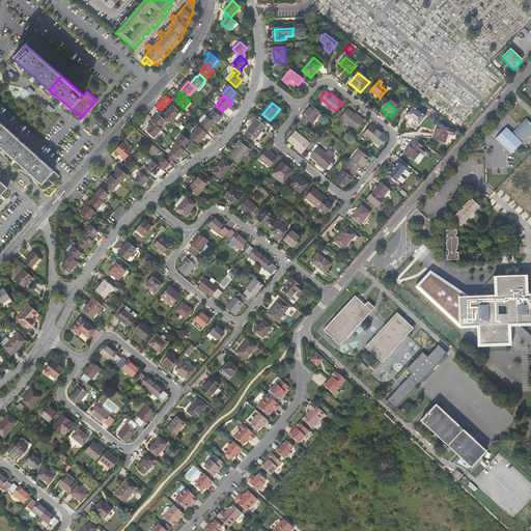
[(171,120),(173,121),(182,112),(174,105),(166,115),(171,120)]
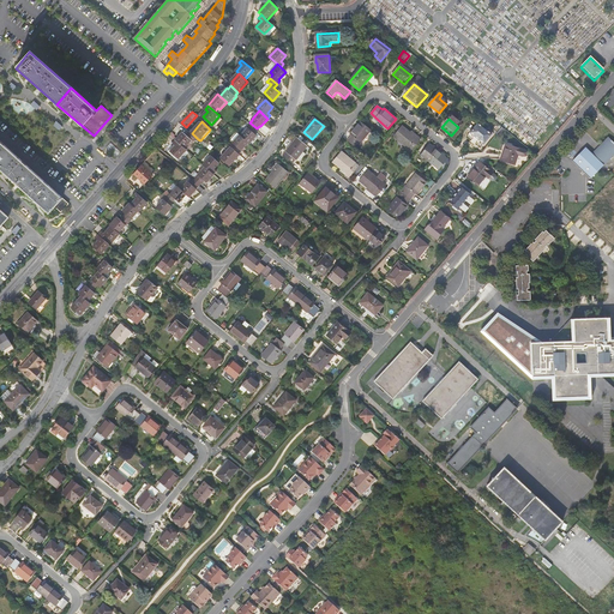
[(257,134),(254,132),(257,128),(250,122),(247,126),(248,126),(241,134),(248,142),(250,143),(257,134)]
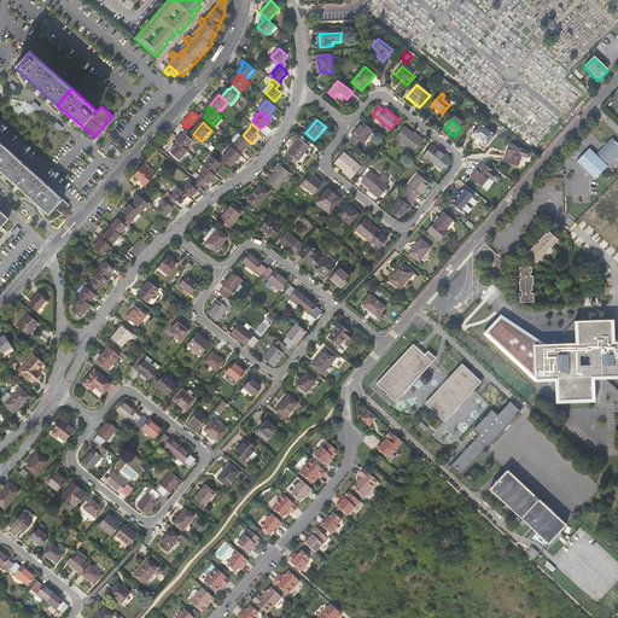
[(470,139),(483,150),(494,136),(481,126),(470,139)]
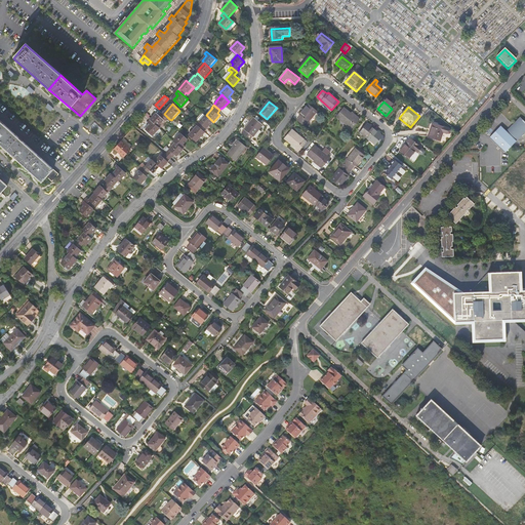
[(297,119),(298,120),(294,124),(298,127),(301,129),(305,125),(306,125),(315,114),(306,108),(297,119)]
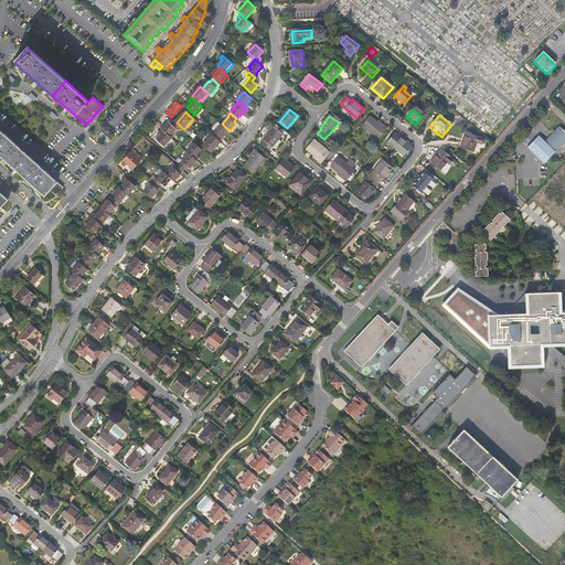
[(383,126),(371,116),(364,123),(377,134),(376,135),(381,138),(387,128),(384,125),(383,126)]
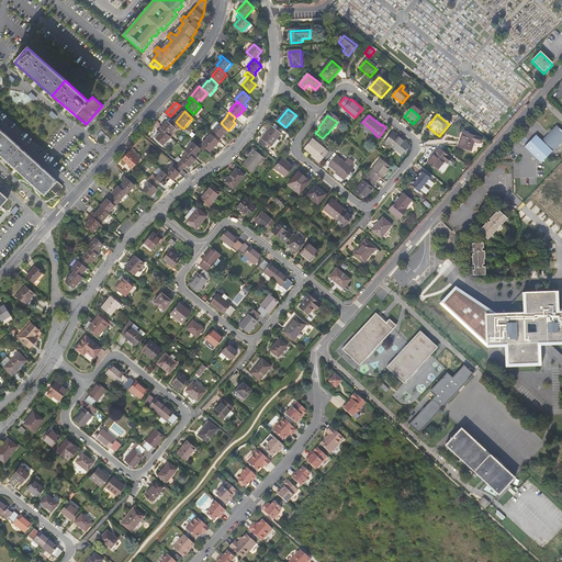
[(176,122),(172,124),(169,121),(163,128),(170,135),(177,128),(179,130),(181,127),(176,122)]
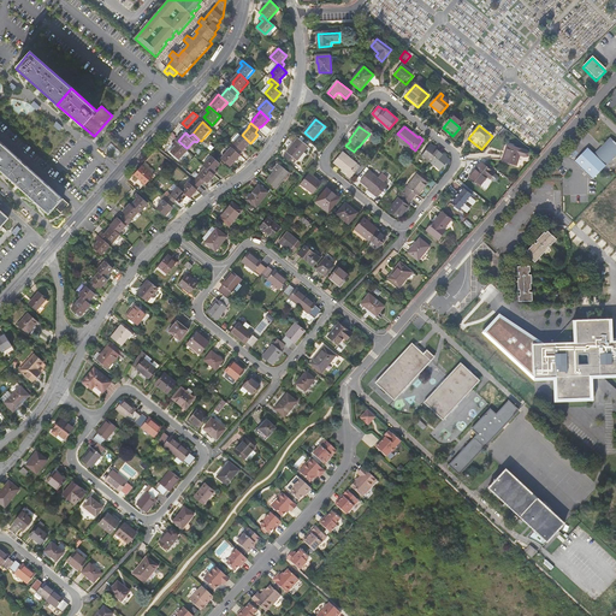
[(242,135),(241,134),(232,142),(235,144),(232,147),(240,153),(249,142),(242,135)]
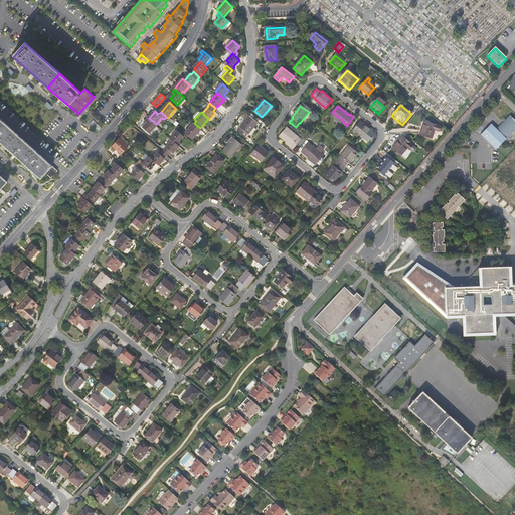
[(514,130),(514,120),(510,115),(497,129),(491,124),(481,135),(496,149),(514,130)]
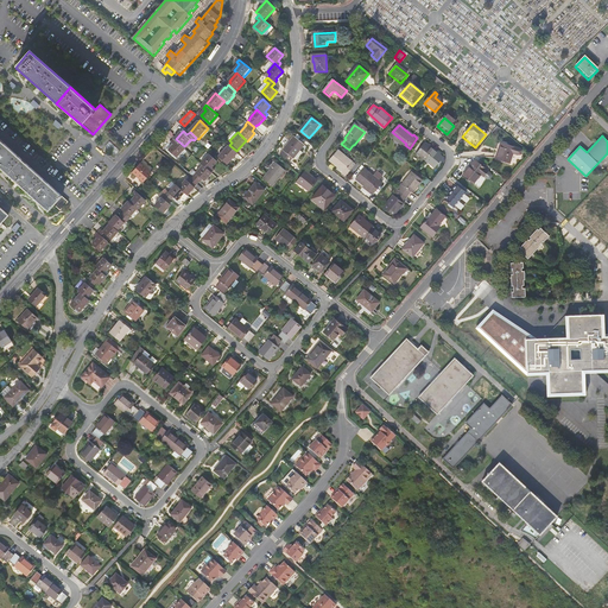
[(305,145),(296,137),(282,153),(291,160),(293,158),(295,158),(301,151),(305,145)]
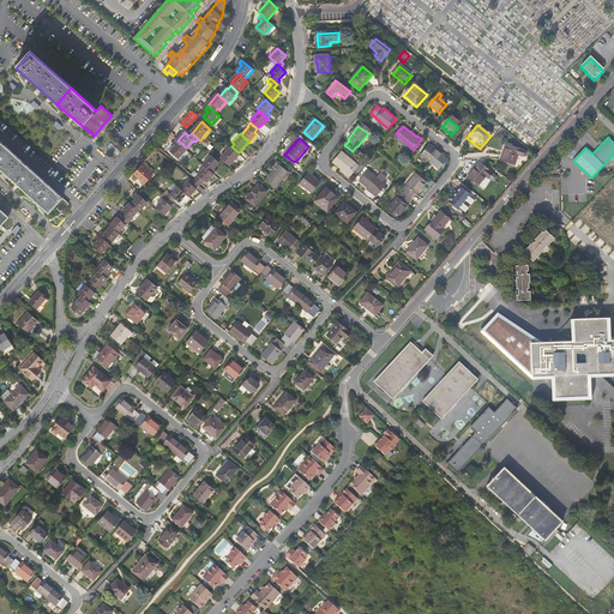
[(178,140),(174,144),(178,146),(172,152),(180,160),(188,150),(186,148),(178,140)]
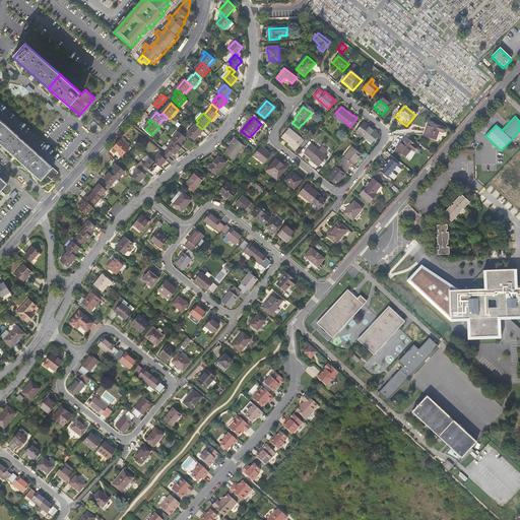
[(187,133),(194,139),(203,130),(202,129),(196,124),(196,123),(187,133)]
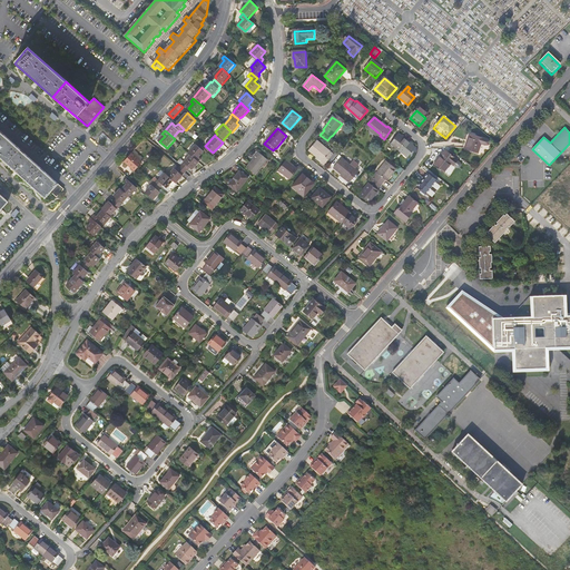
[(488,141),(470,136),(464,150),(478,155),(481,146),(485,147),(488,147),(489,144),(488,141)]
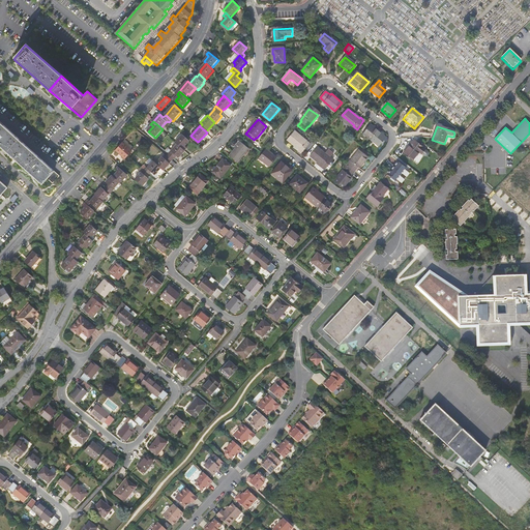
[(373,131),(369,127),(362,135),(378,148),(384,141),(380,137),(380,136),(374,130),(373,131)]
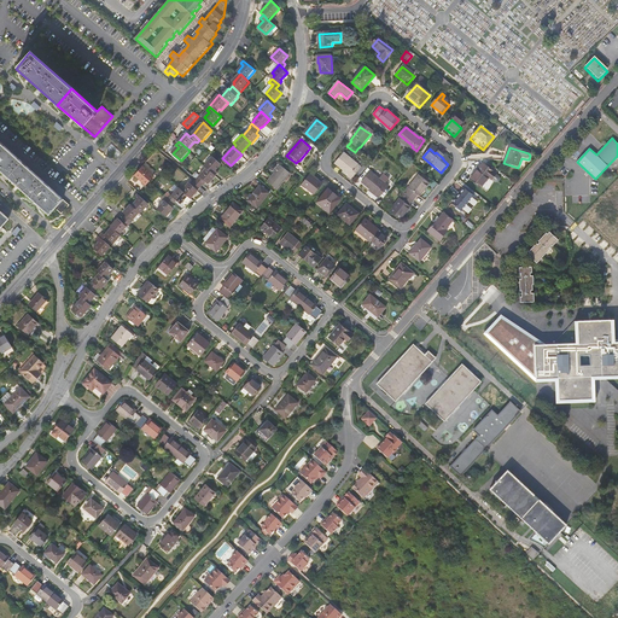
[(347,156),(345,155),(334,167),(344,175),(355,163),(354,162),(359,157),(355,152),(351,150),(347,156)]
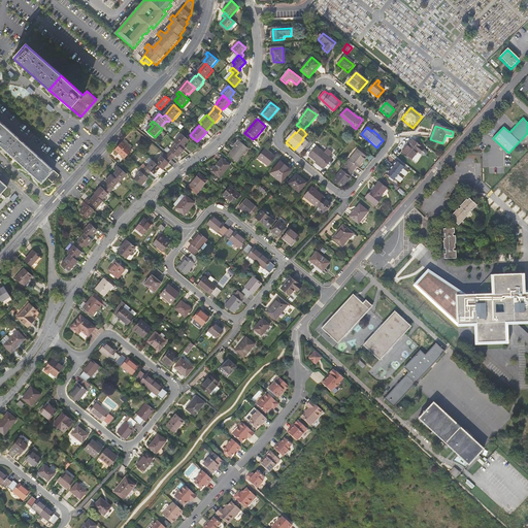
[(0,146),(38,182),(46,171),(0,129),(0,146)]
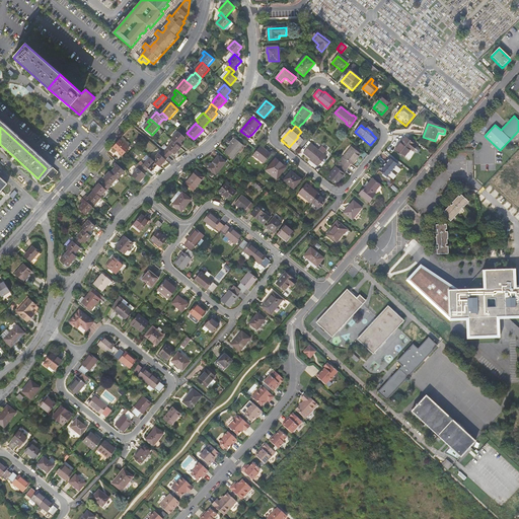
[(181,147),(183,145),(181,143),(186,138),(178,131),(172,139),(174,140),(181,147)]
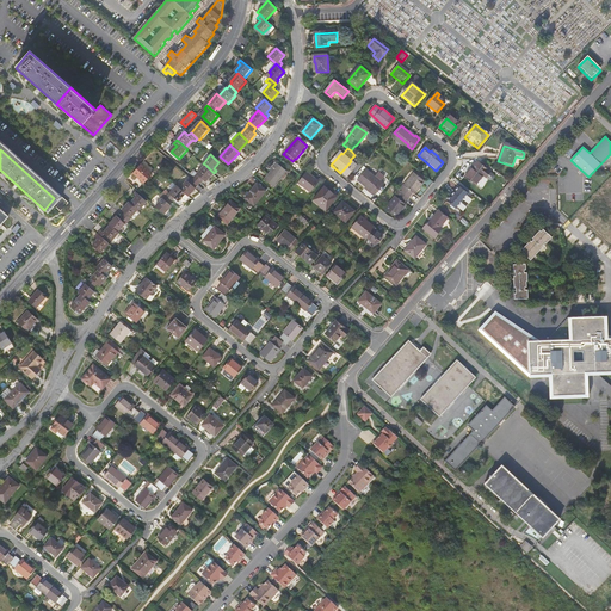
[(144,160),(133,172),(144,183),(155,171),(144,160)]
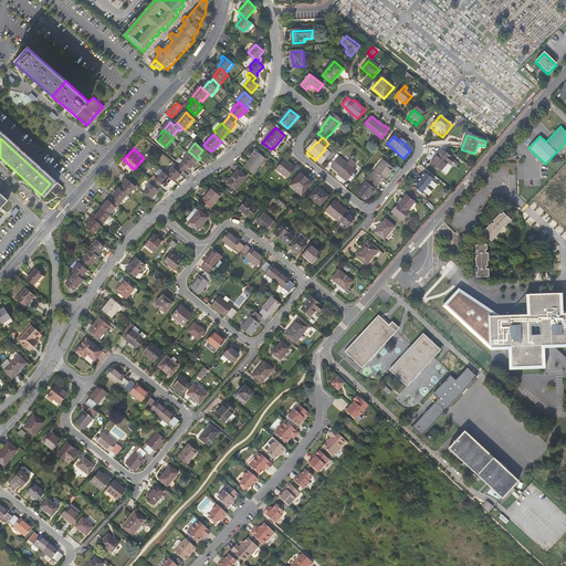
[(332,154),(325,149),(317,159),(321,161),(320,163),(323,166),(332,154)]
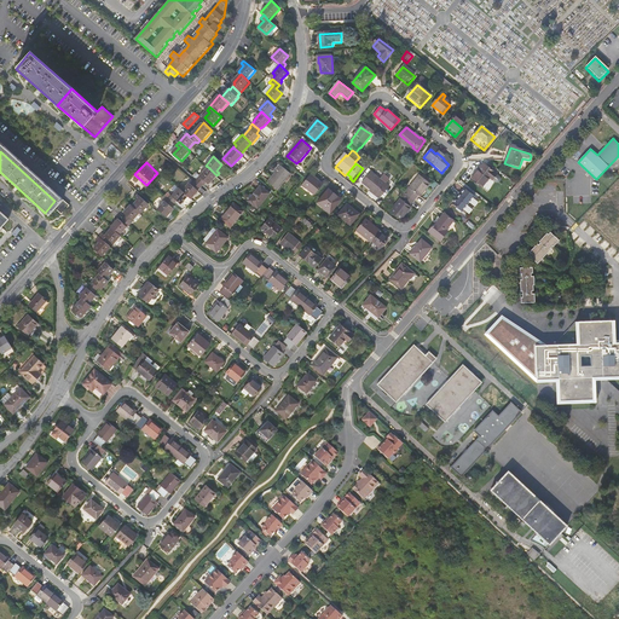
[(497,175),(484,165),(472,179),(482,189),(490,179),(492,181),(497,175)]
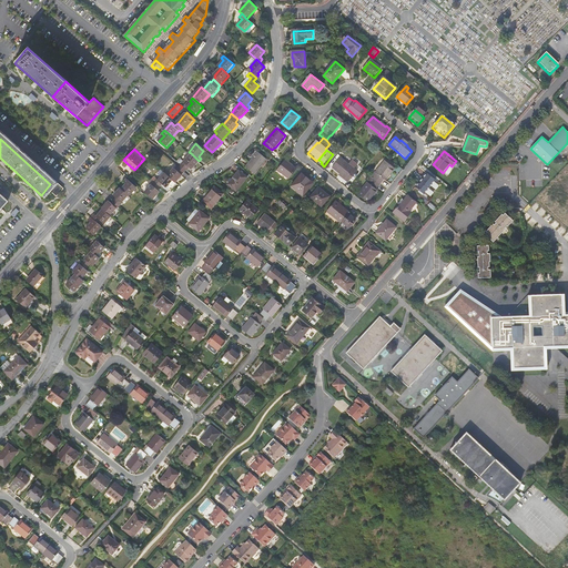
[(267,160),(259,152),(246,166),(255,174),(267,160)]
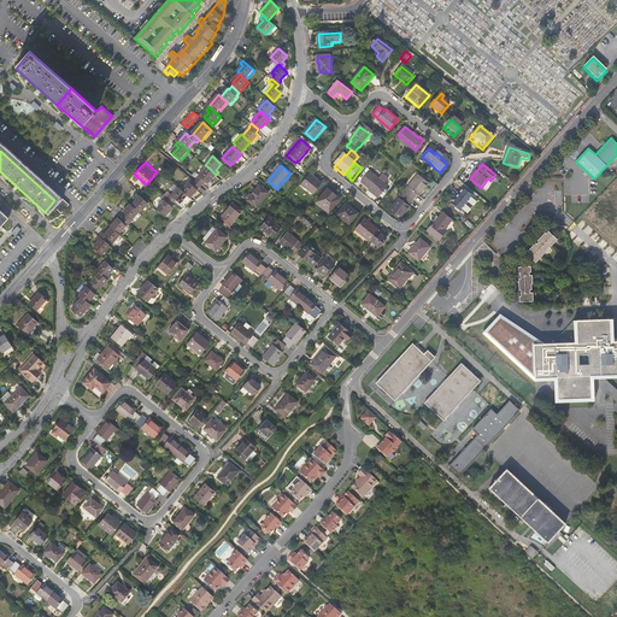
[(197,177),(204,183),(206,181),(209,183),(216,175),(207,166),(197,177)]
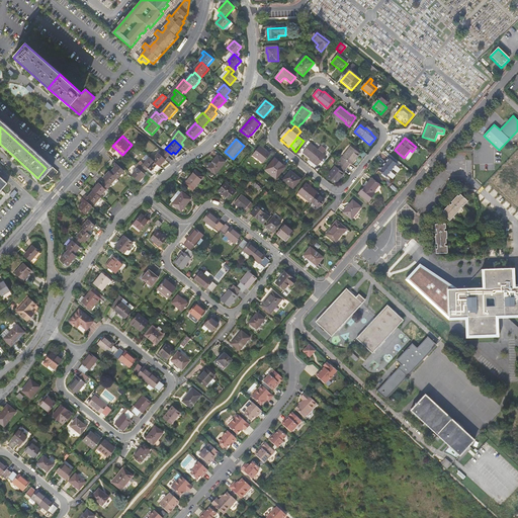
[(270,154),(261,146),(254,154),(263,162),(270,154)]
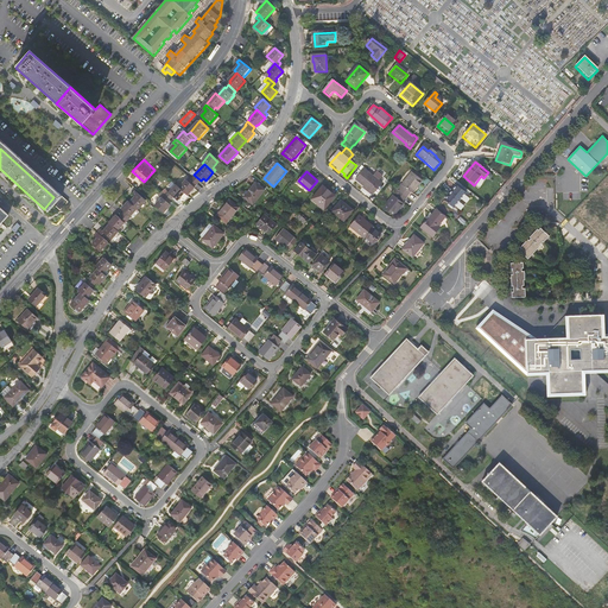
[(424,179),(413,171),(403,184),(405,185),(396,197),(393,195),(384,208),(393,216),(404,204),(403,203),(412,191),(413,192),(424,179)]
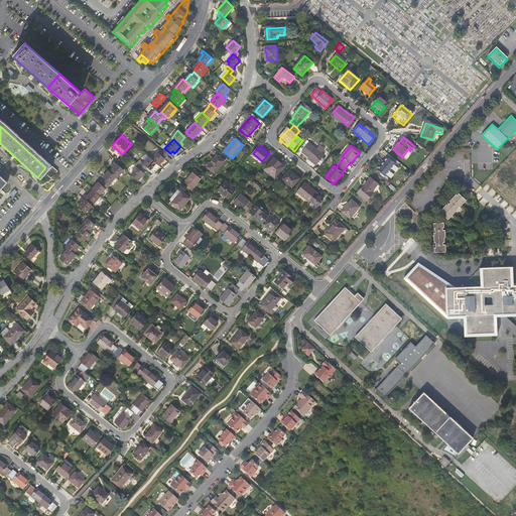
[(307,147),(302,153),(314,163),(313,164),(316,166),(324,158),(320,156),(319,157),(307,147)]
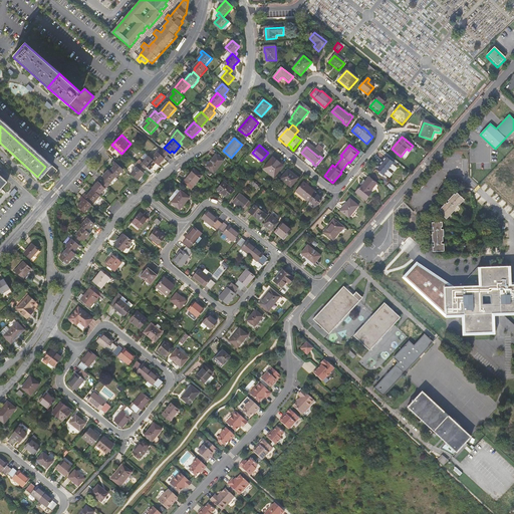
[(162,150),(159,153),(158,151),(152,158),(157,162),(159,165),(168,155),(162,150)]
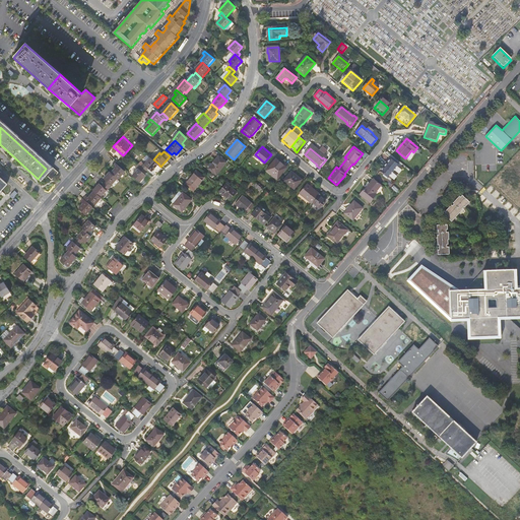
[(228,161),(219,155),(209,168),(217,174),(228,161)]
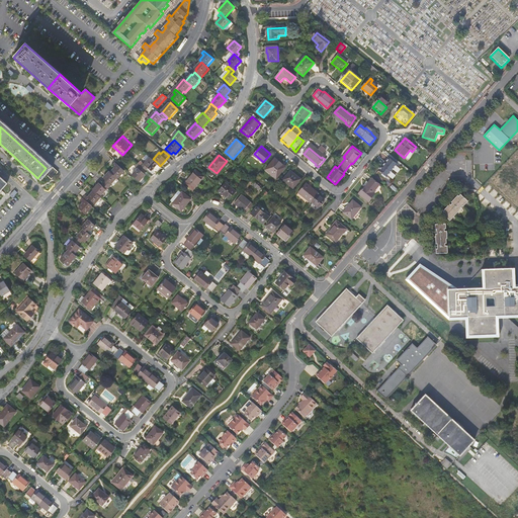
[(150,157),(144,164),(143,163),(141,165),(146,170),(148,167),(152,170),(158,163),(153,159),(150,157)]
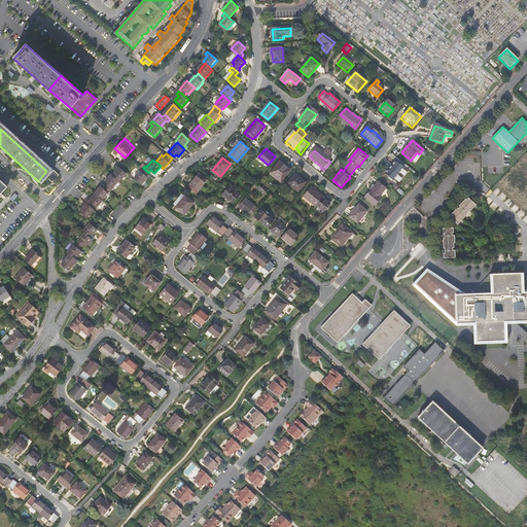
[(280,161),(271,172),(281,181),(289,171),(286,168),(287,167),(280,161)]
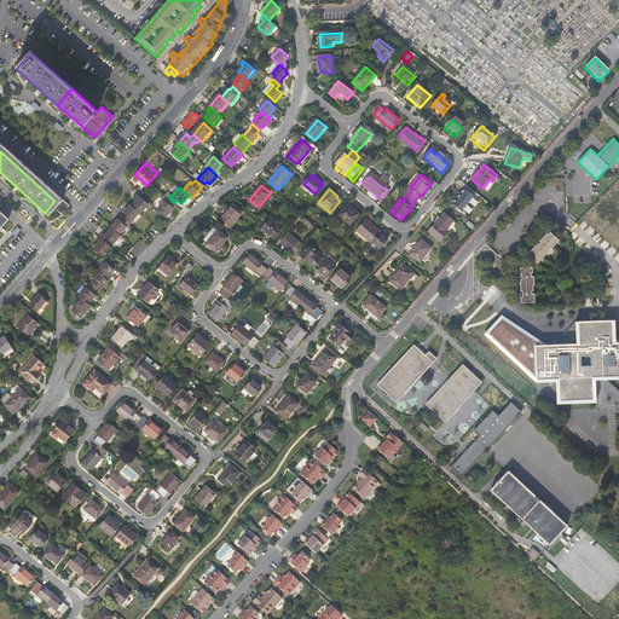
[(463,212),(475,197),(466,190),(453,203),(463,212)]
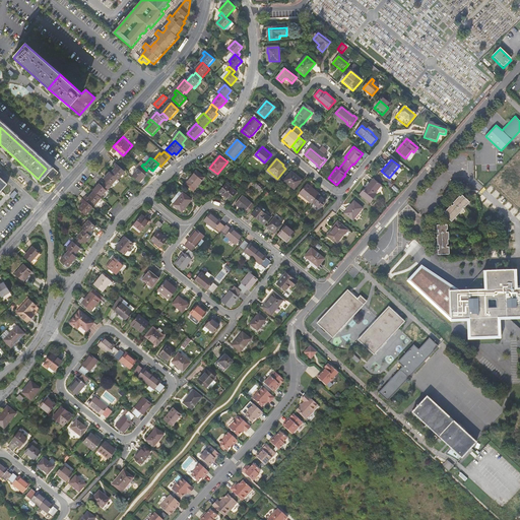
[(115,167),(117,169),(113,173),(119,179),(120,180),(126,172),(117,164),(115,167)]
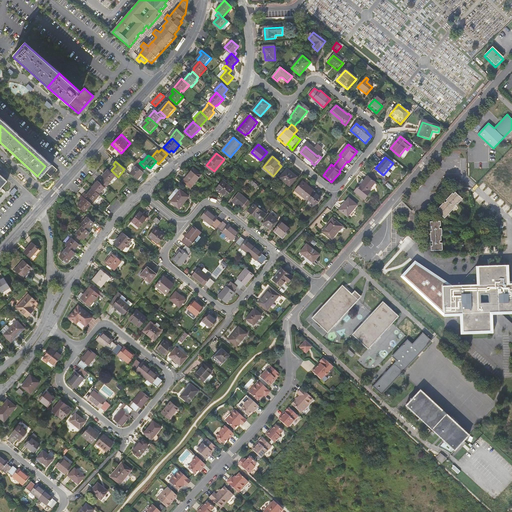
[(144,168),(139,163),(131,172),(138,179),(144,172),(142,170),(144,168)]
